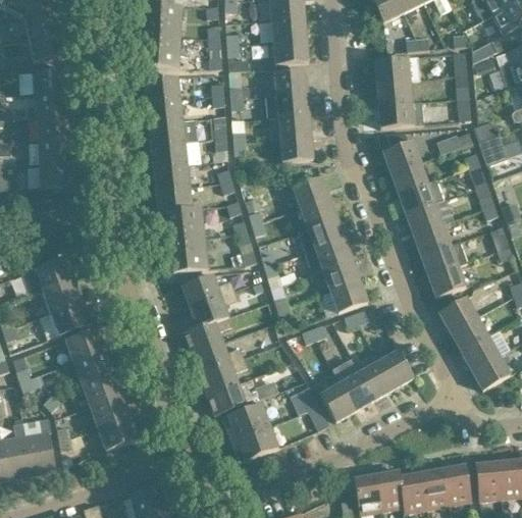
[(0,0),(0,7),(23,21),(33,64),(68,56),(55,0),(0,0)]
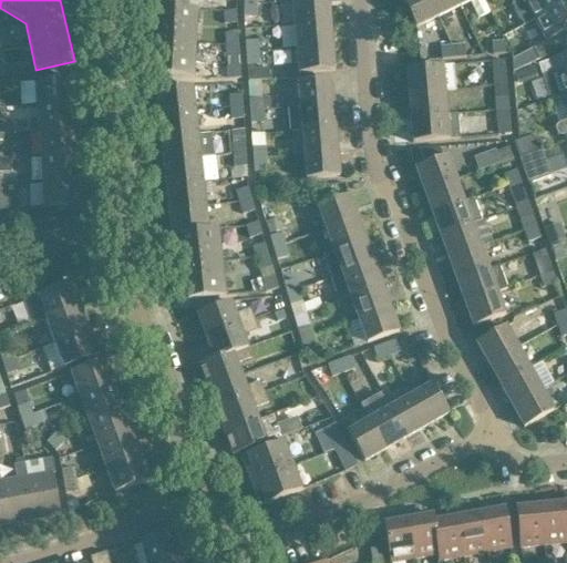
[(291,0),(294,22),(330,20),(328,0),(291,0)]
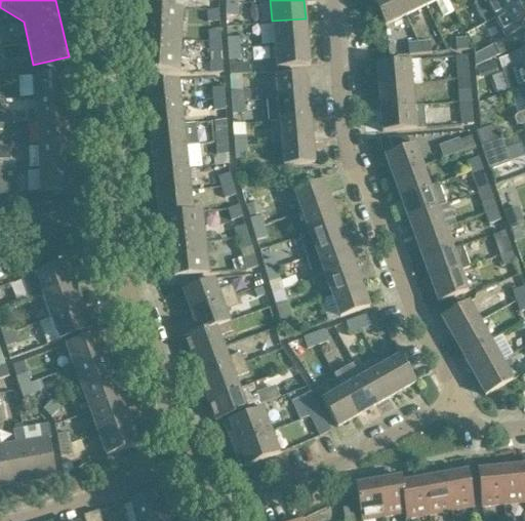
[(405,13),(398,0),(372,0),(385,23),(405,13)]
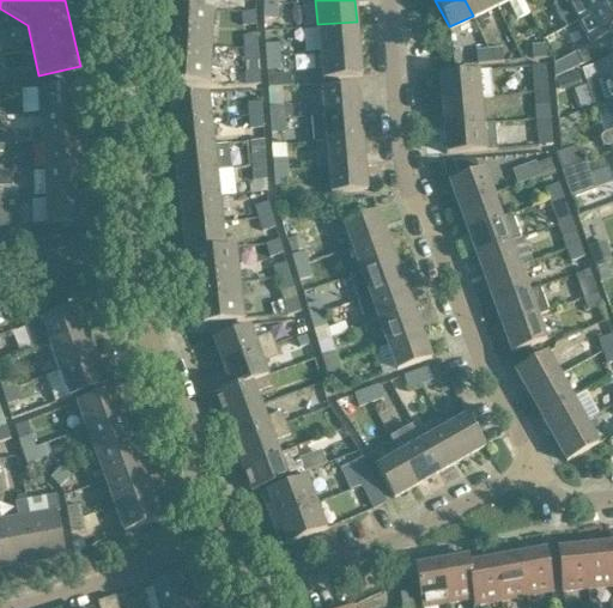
[(465,0),(473,16),(497,4),(495,0),(465,0)]
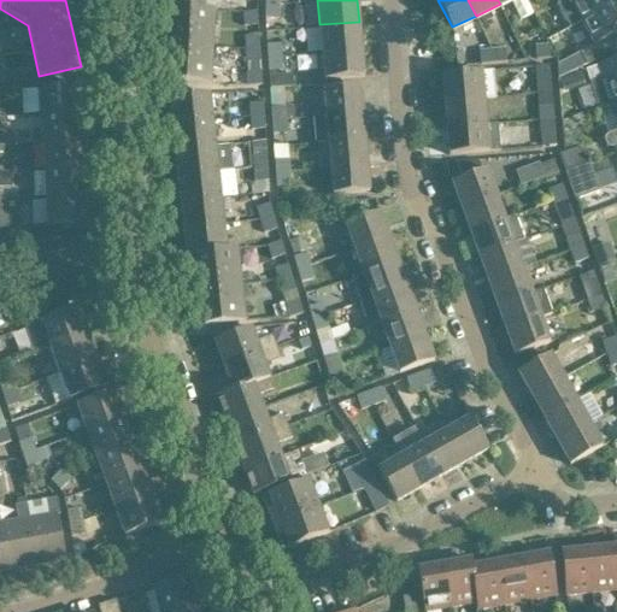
[(580,18),(580,19),(613,0),(556,0),(569,24),(580,18)]
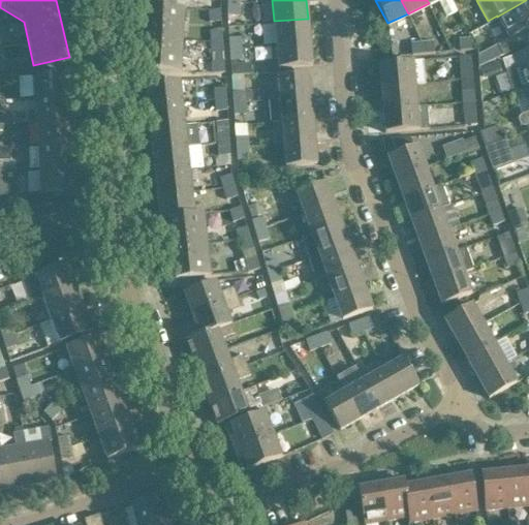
[(526,0),(497,17),(508,37),(497,43),(502,54),(528,38),(528,31),(526,27),(528,25),(528,0),(526,0)]
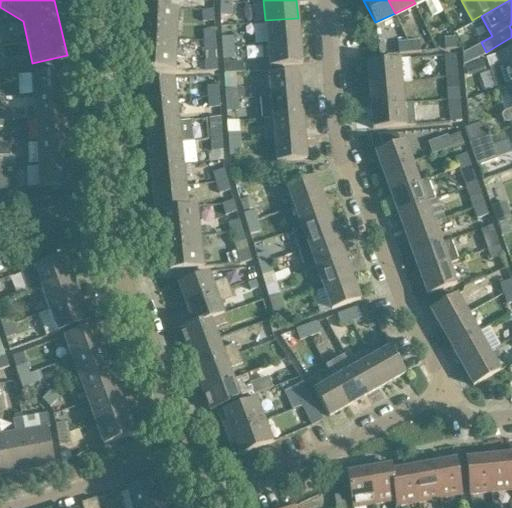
[(231,2),(220,2),(220,12),(231,12),(231,2)]
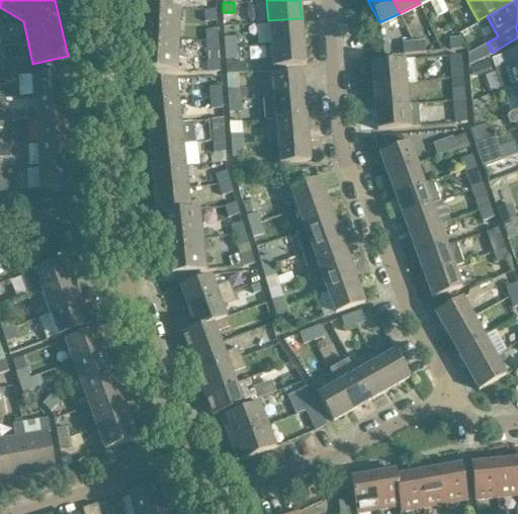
[(140,6),(139,35),(178,37),(179,8),(171,7),(140,6)]
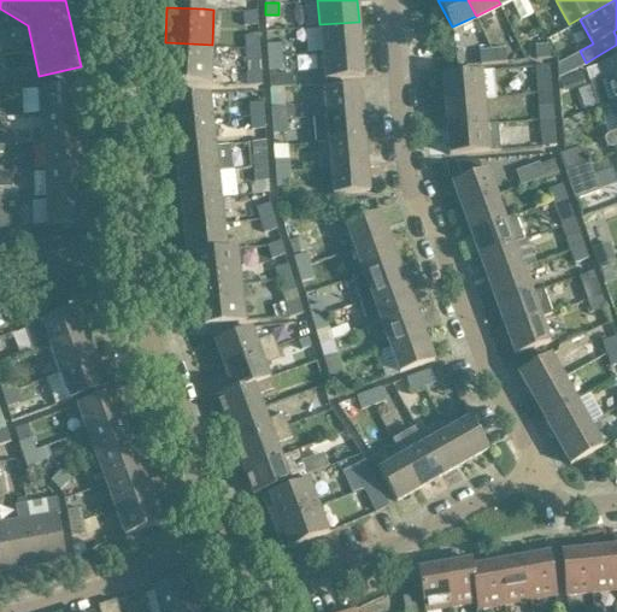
[(258,22),(257,10),(244,11),(245,23),(258,22)]
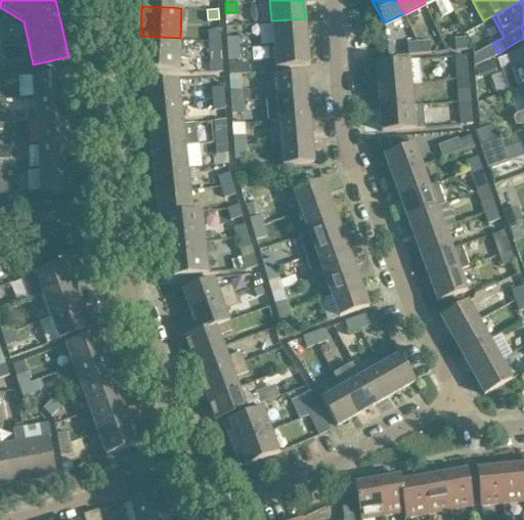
[(271,20),(273,43),(307,40),(305,18),(271,20)]
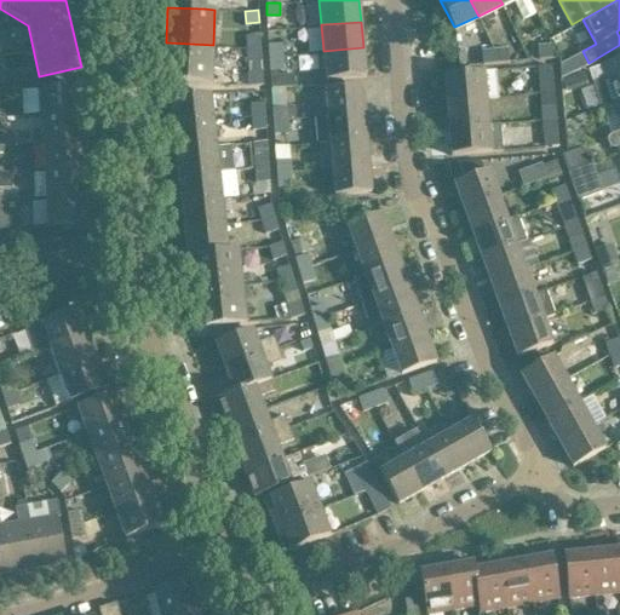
[(246,35),(247,49),(260,47),(259,34),(246,35)]
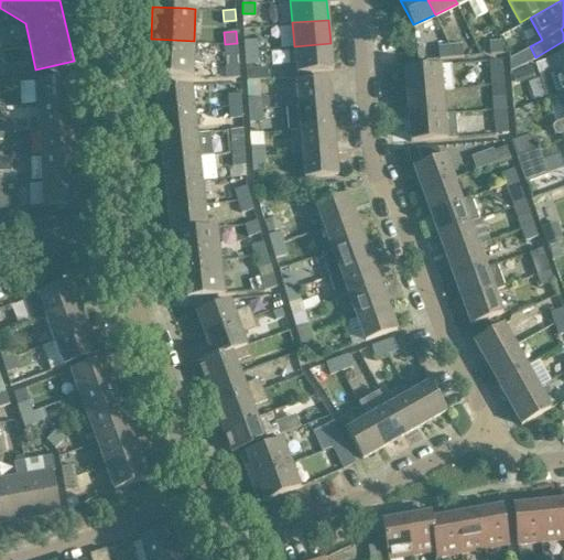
[(501,38),(489,39),(490,53),(502,52),(501,38)]
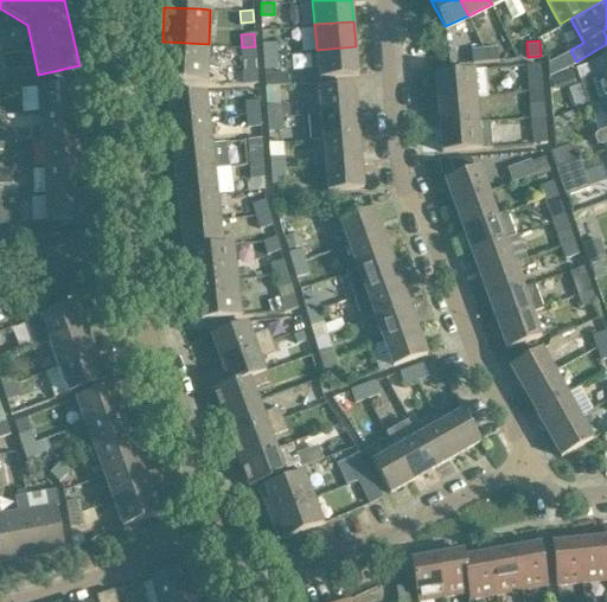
[(209,44),(163,42),(160,78),(206,79),(209,44)]
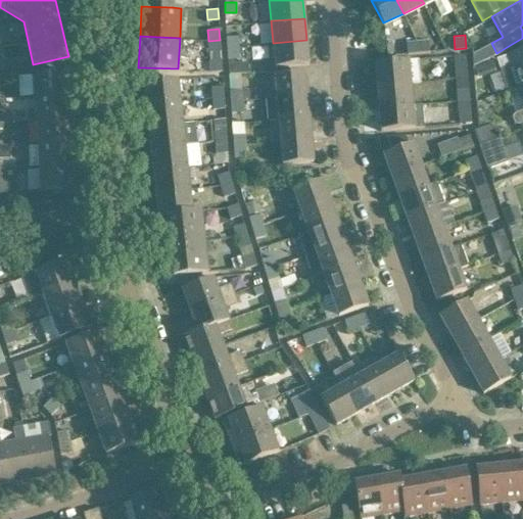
[(226,38),(227,47),(238,46),(237,37),(226,38)]
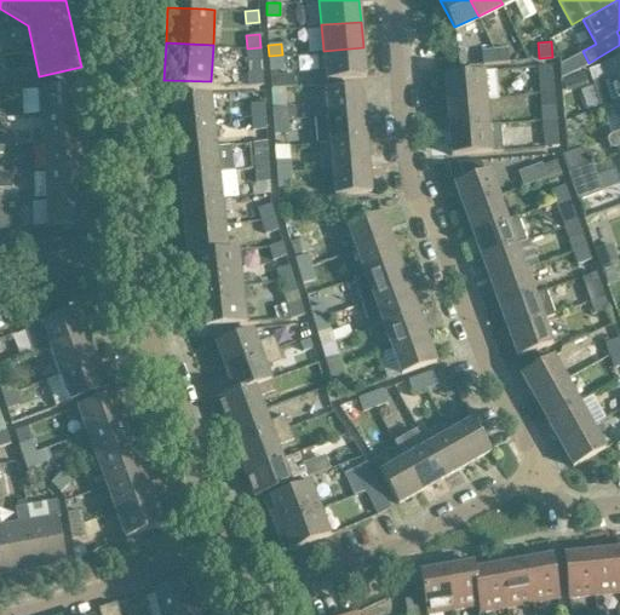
[(260,47),(247,49),(248,61),(262,59),(260,47)]
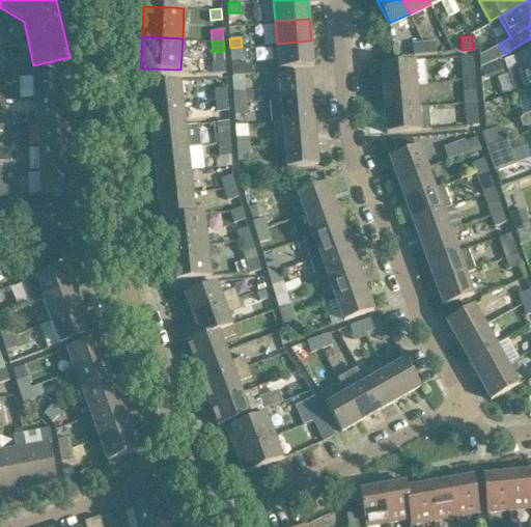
[(311,40),(277,44),(279,66),(313,63),(311,40)]
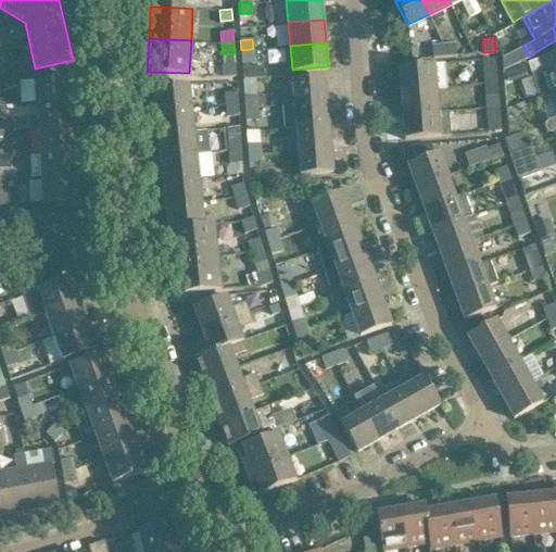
[(455,44),(443,45),(444,55),(456,54),(455,44)]
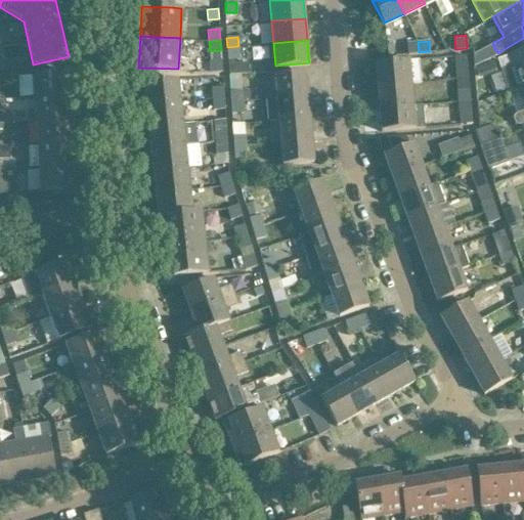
[(419,52),(418,42),(406,43),(407,53),(419,52)]
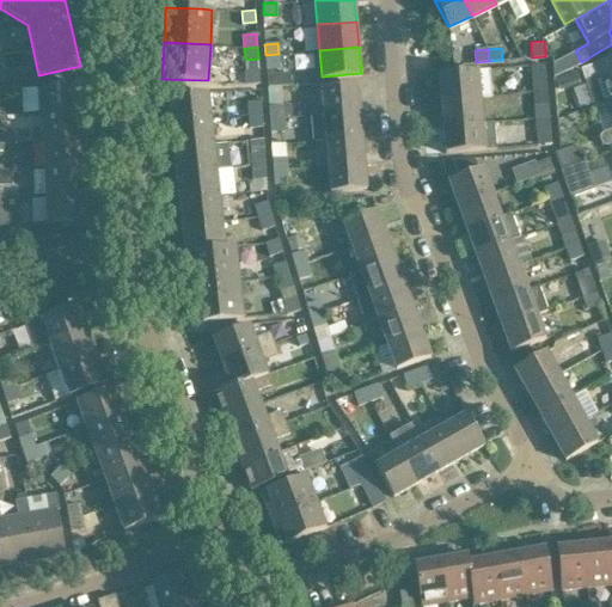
[(279,54),(265,55),(267,71),(280,69),(279,54)]
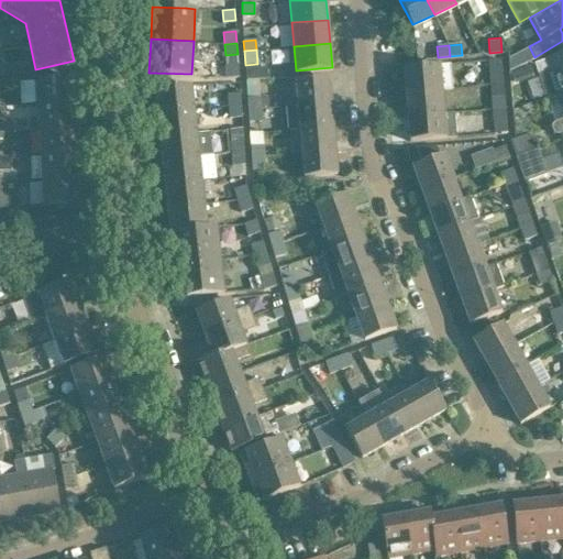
[(547,96),(559,91),(562,89),(562,50),(547,56),(533,61),(547,96)]
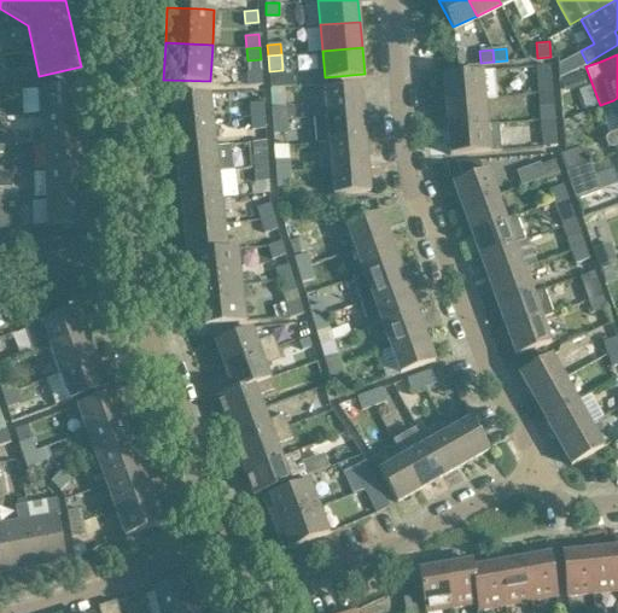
[(442,73),(444,99),(484,95),(482,69),(442,73)]
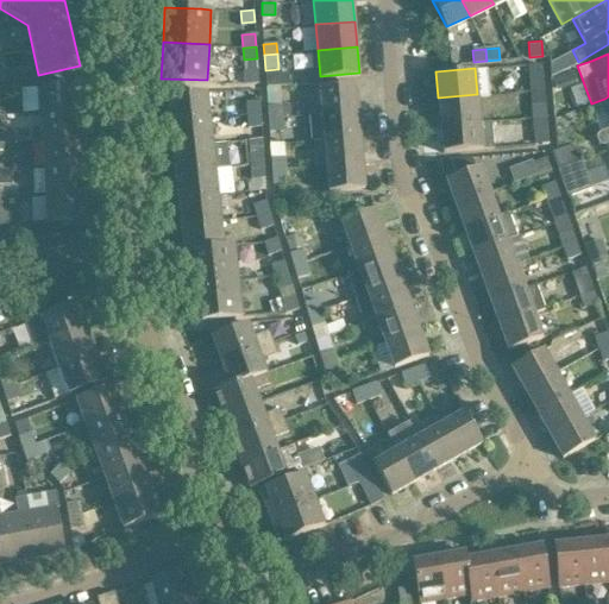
[(244,70),(245,83),(258,82),(257,69),(244,70)]
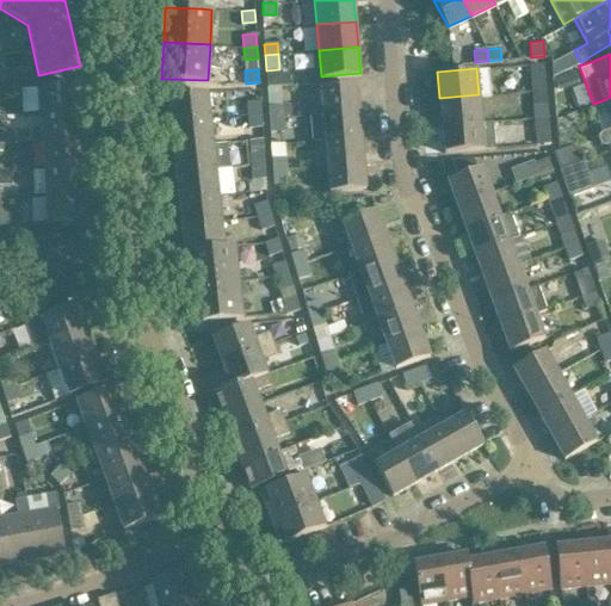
[(544,74),(531,75),(532,90),(545,88),(544,74)]
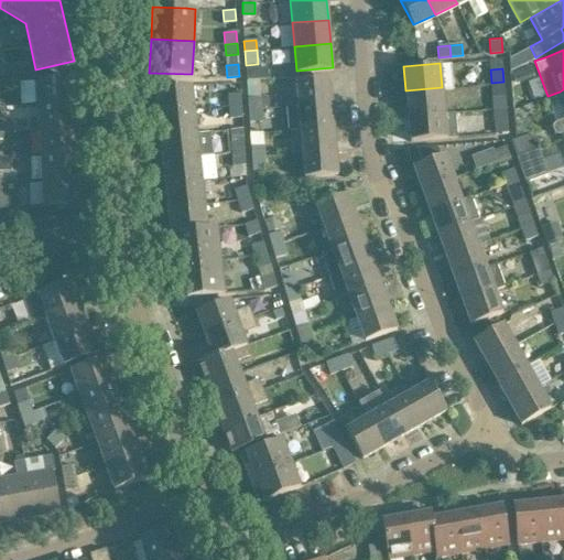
[(38,77),(39,104),(75,101),(74,75),(38,77)]
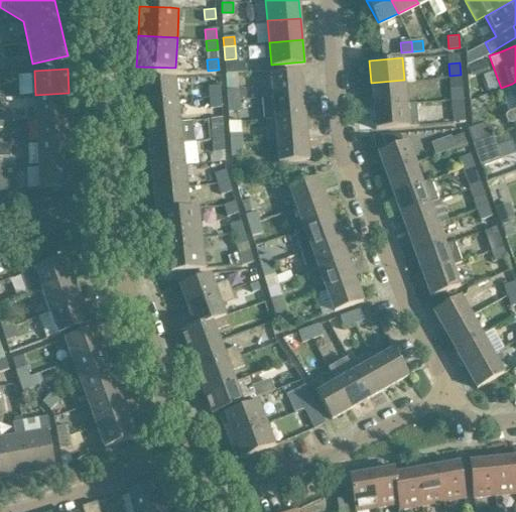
[(271,72),(273,94),(303,92),(301,70),(271,72)]
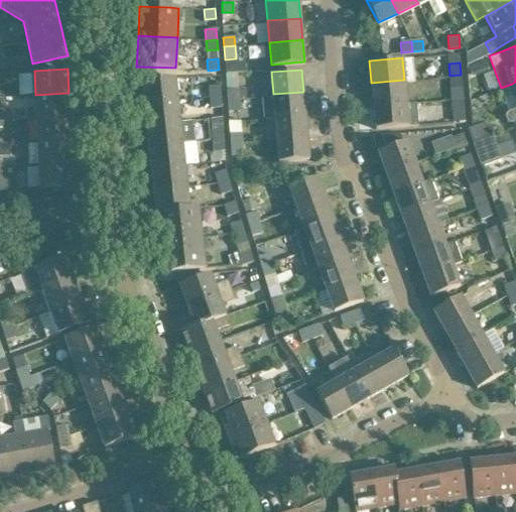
[(141,80),(144,102),(177,98),(174,76),(141,80)]
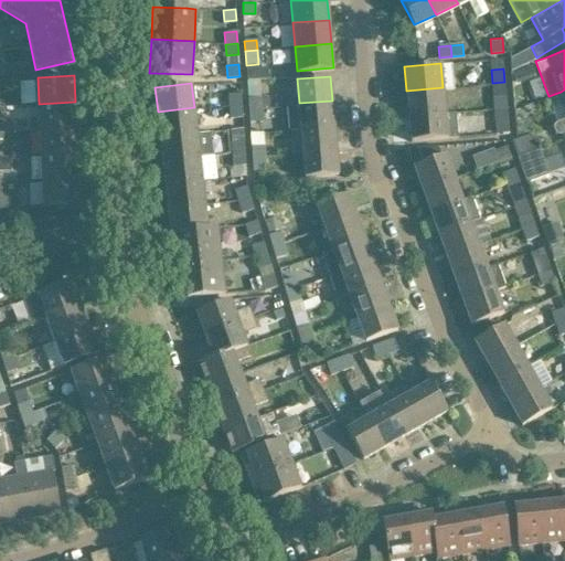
[(406,91),(408,115),(445,112),(443,87),(406,91)]
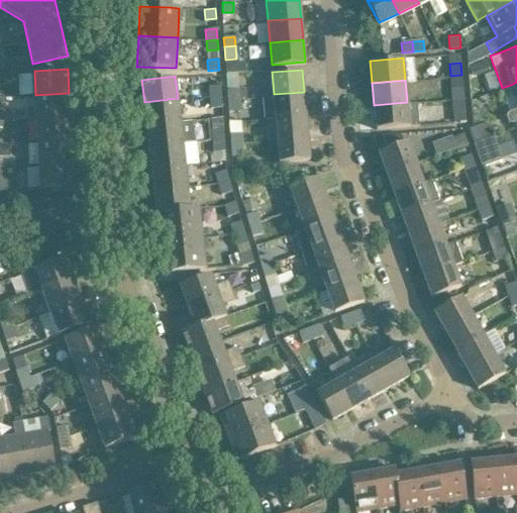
[(516,82),(513,84),(516,95),(516,106),(509,109),(506,113),(508,120),(513,120),(516,119),(516,82)]
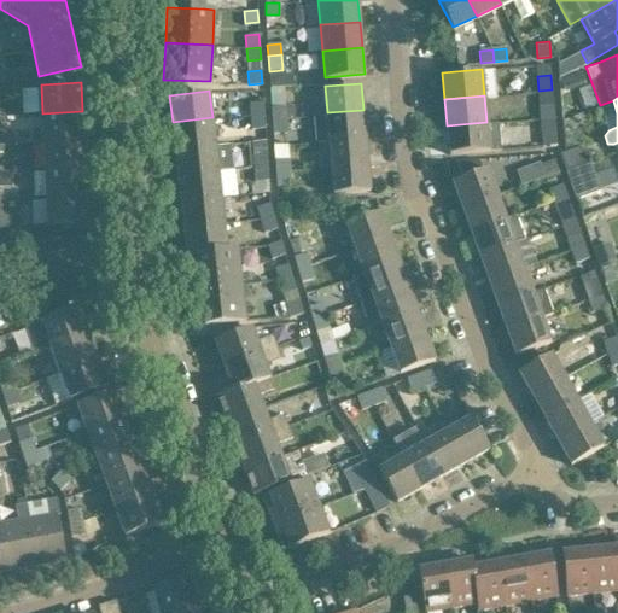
[(250,103),(251,112),(264,111),(263,101),(250,103)]
